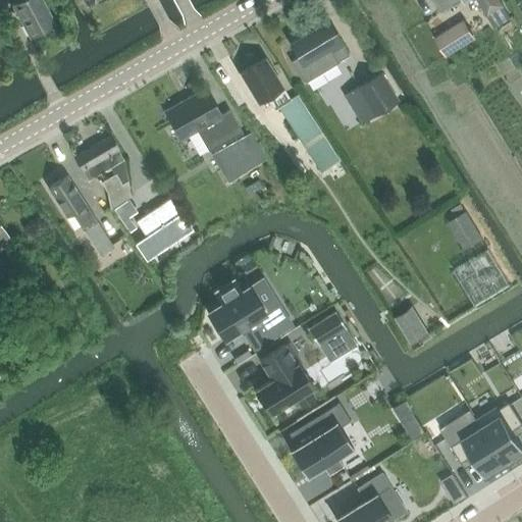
[(21,0),(12,5),(30,38),(55,24),(42,0),(21,0)]
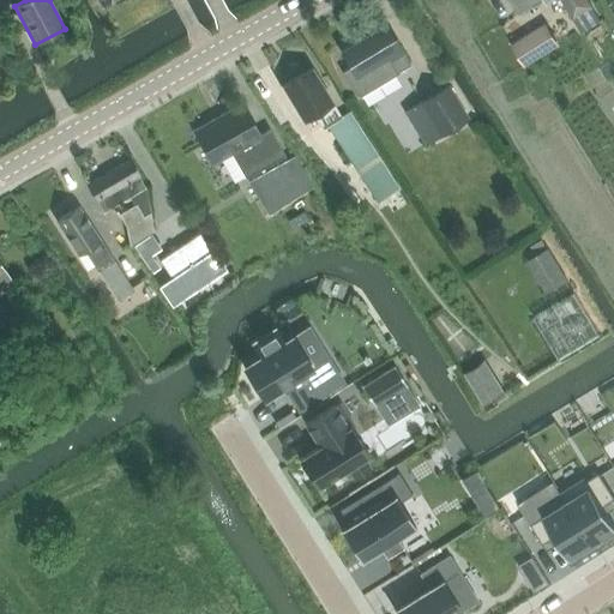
[(510,0),(518,13),(540,0),(510,0)]
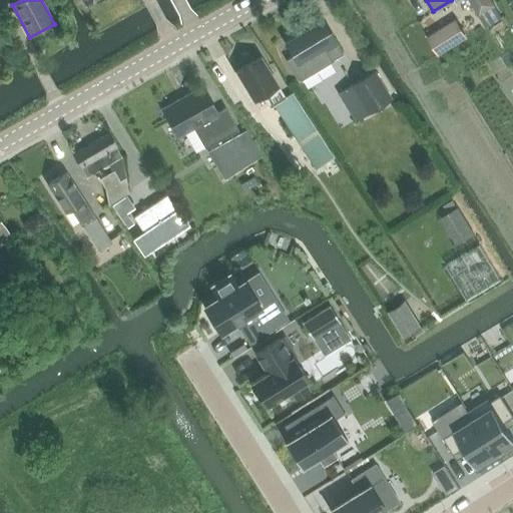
[(491,0),(469,0),(479,15),(495,6),(491,0)]
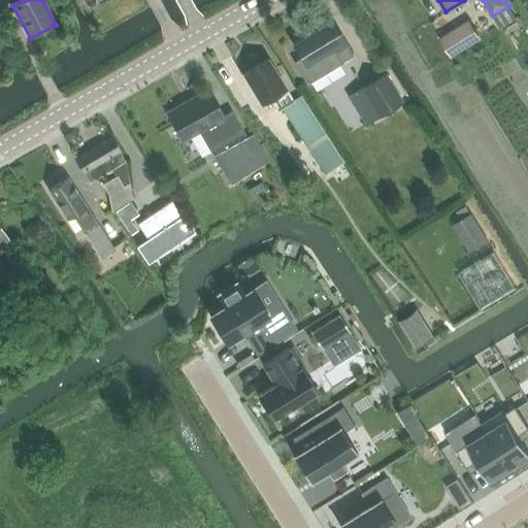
[(509,6),(493,15),(500,28),(517,19),(509,6)]
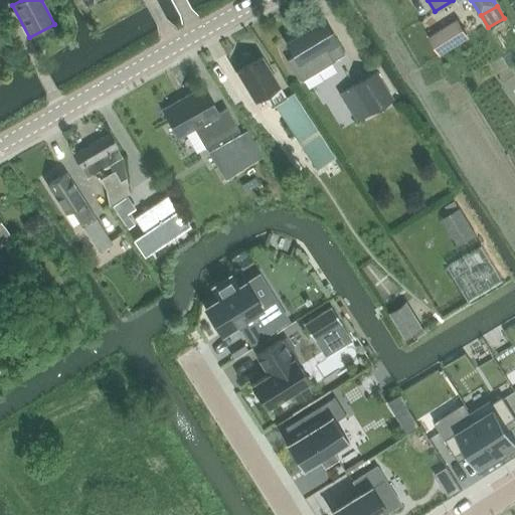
[(313,27),(313,26),(286,42),(294,56),(286,60),(297,79),(303,80),(334,62),(334,61),(344,54),(324,20),(313,27)]
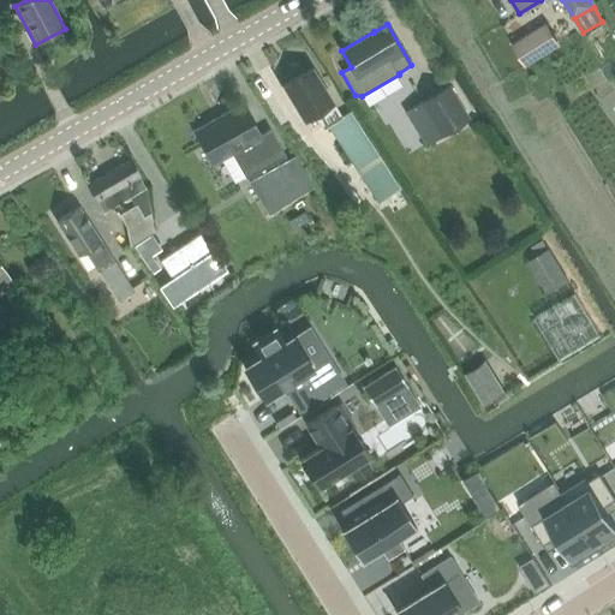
[(526,65),(559,45),(547,24),(513,45),(526,65)]
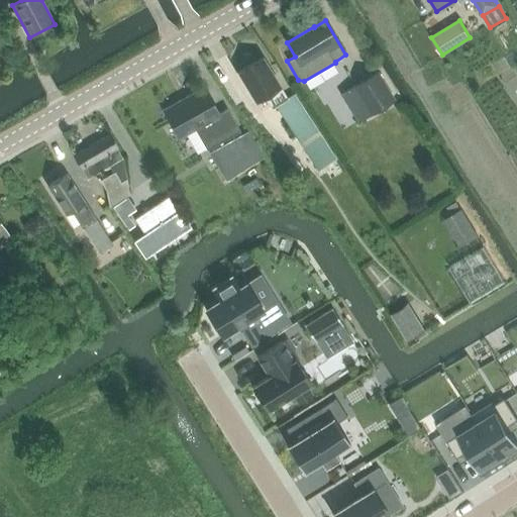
[(263,58),(238,73),(255,102),(265,96),(272,108),(275,106),(287,98),(263,58)]
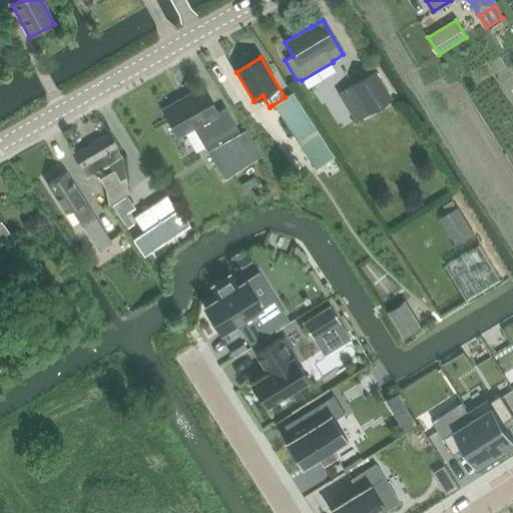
[(350,87),(352,91),(366,114),(390,100),(374,73),(350,87)]
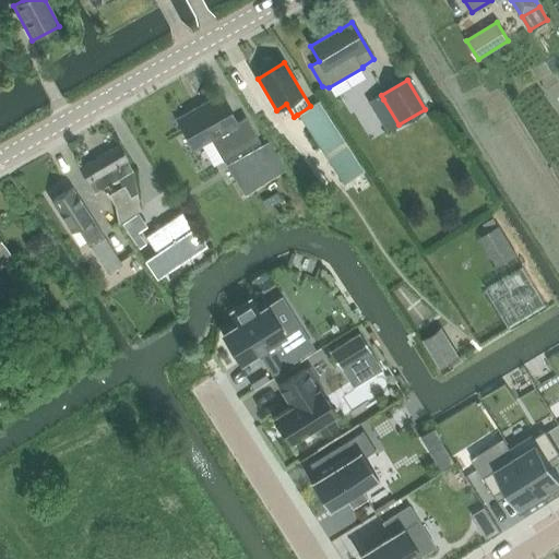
[(236,122),(219,94),(177,119),(193,149),(211,140),(223,162),(260,142),(246,117),(236,122)]
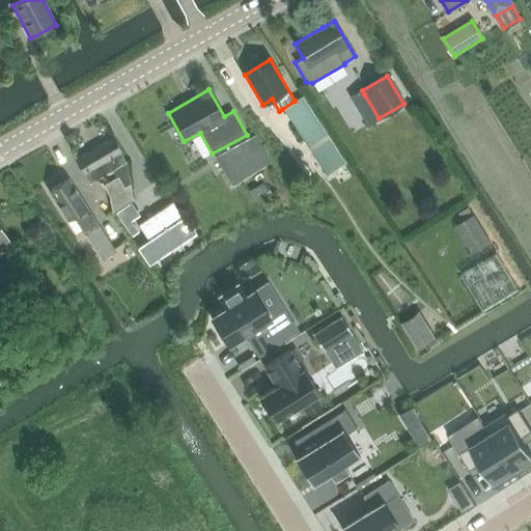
[(295,101),(282,109),(326,176),(344,164),(301,96),(295,101)]
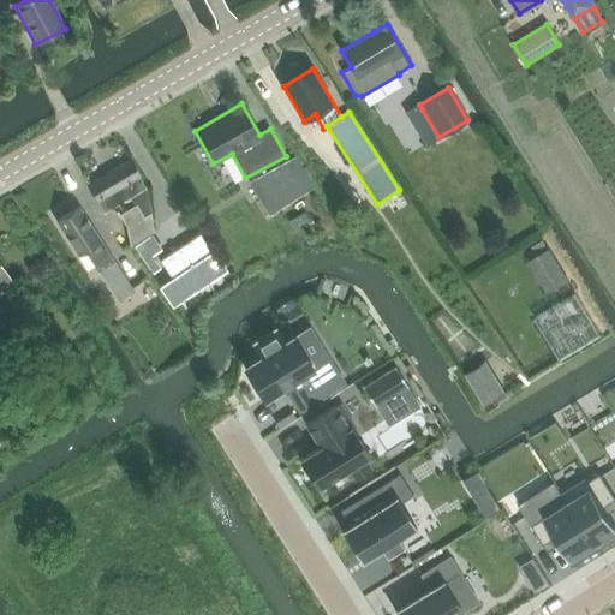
[(88,185),(103,213),(130,197),(145,187),(130,160),(88,185)]
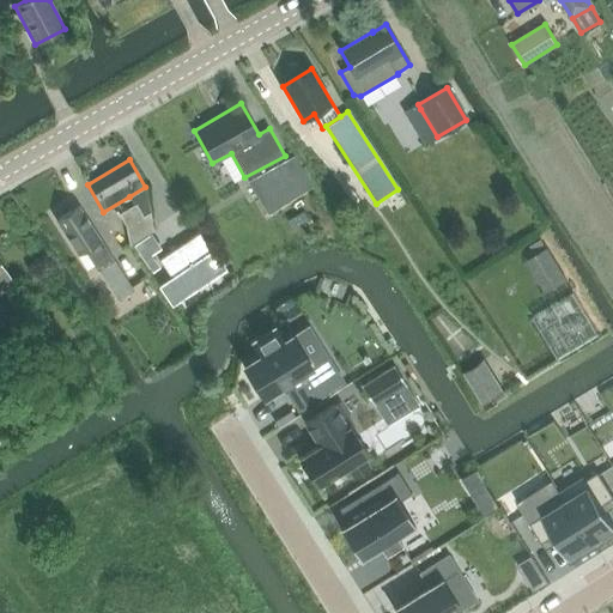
[(268,169),(287,202),(304,192),(285,161),(268,169)]
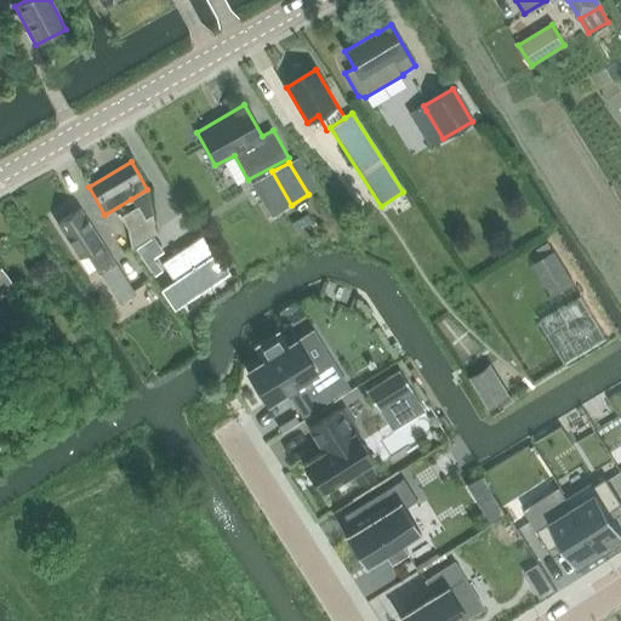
[(147,189),(131,199),(136,208),(137,206),(144,218),(151,215),(147,189)]
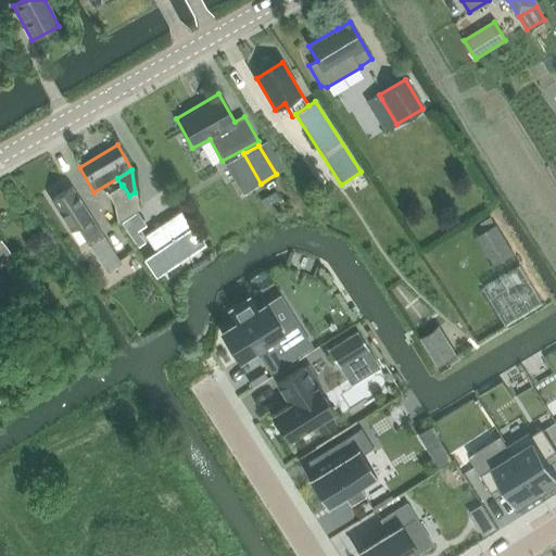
[(122,186),(108,193),(113,204),(117,220),(138,210),(135,192),(129,196),(123,185),(122,186)]
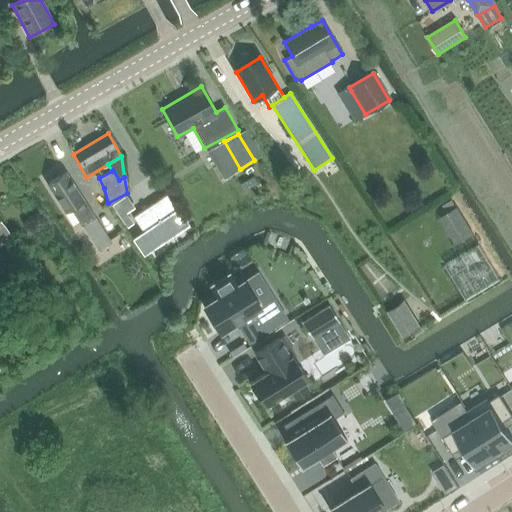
[(84,199),(83,199),(65,172),(47,183),(66,212),(70,210),(98,252),(111,243),(90,211),(91,210),(84,199)]
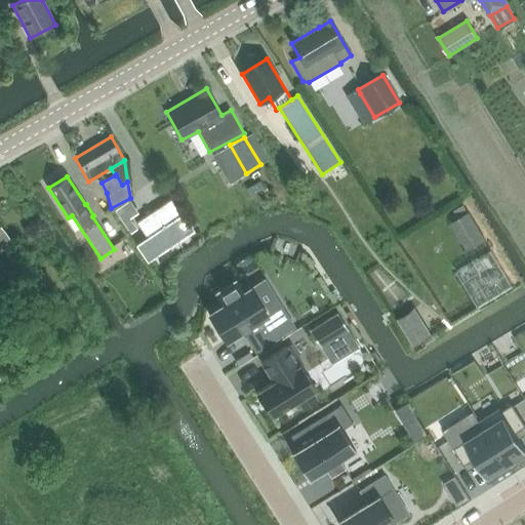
[(259,180),(246,189),(250,196),(264,188),(259,180)]
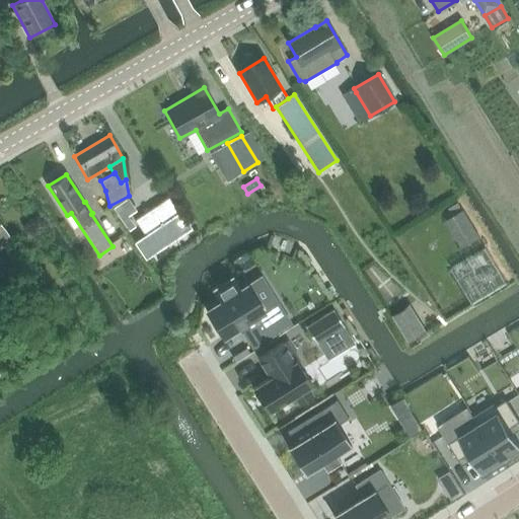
[(168,197),(134,220),(145,236),(137,241),(147,256),(144,258),(145,260),(183,233),(182,231),(180,232),(171,219),(180,214),(168,197)]
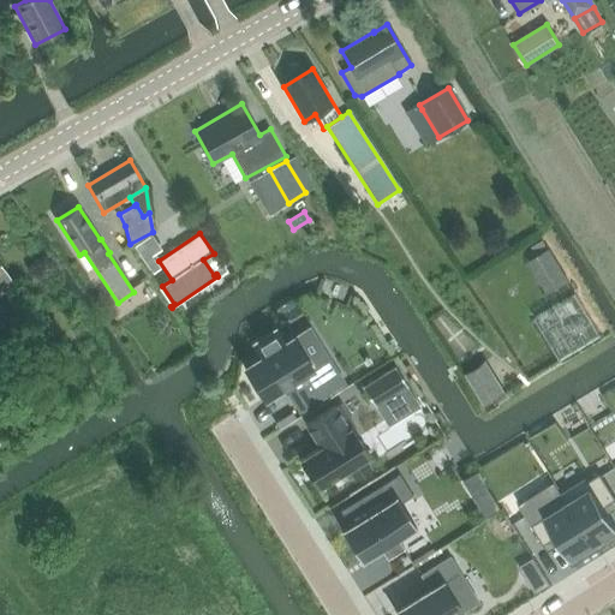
[(549,244),(525,256),(543,292),(567,281),(549,244)]
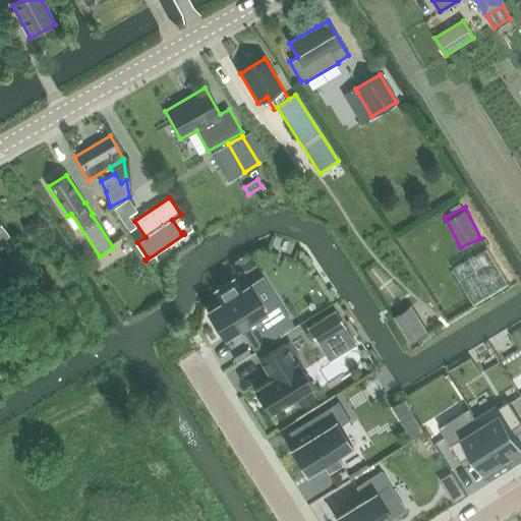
[(0,249),(12,242),(0,222),(0,249)]
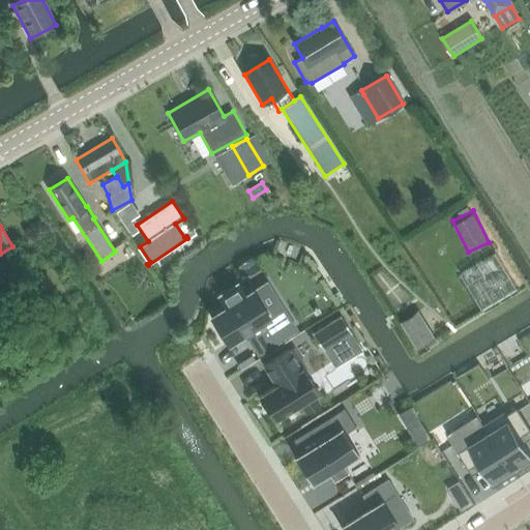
[(517,288),(495,253),(461,273),(482,308),(517,288)]
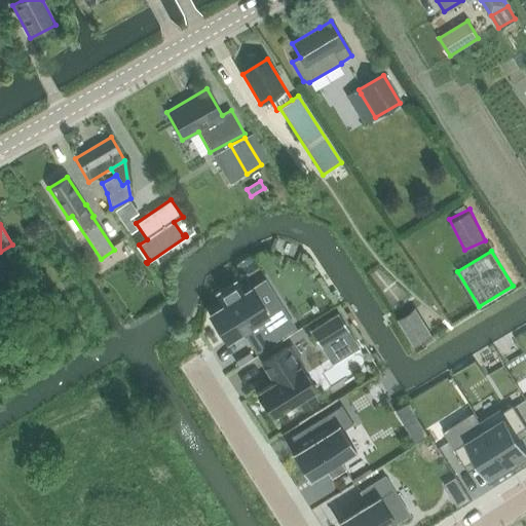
[(223,304),(209,313),(226,341),(243,330),(257,350),(294,327),(280,304),(266,313),(250,288),(242,293),(235,283),(217,294),(223,304)]
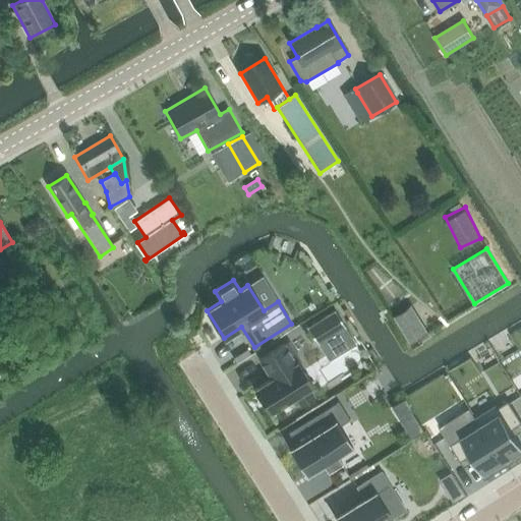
[(411,306),(394,316),(410,343),(427,333),(411,306)]
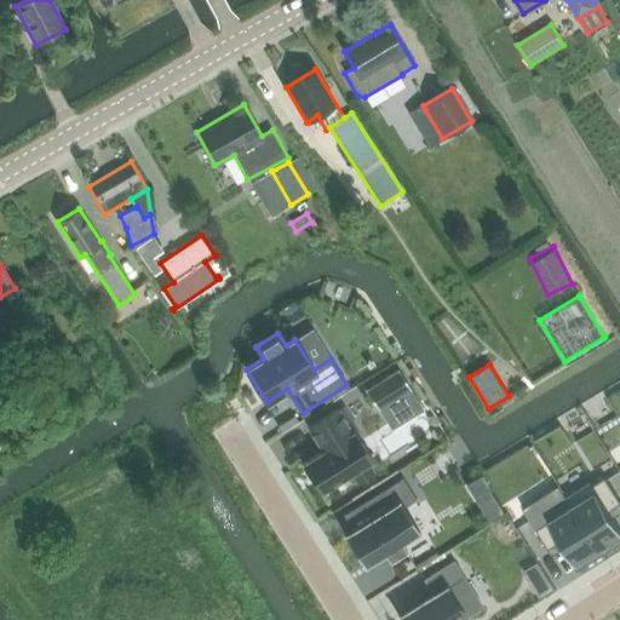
[(399,369),(366,390),(377,409),(379,408),(397,396),(409,417),(422,409),(409,389),(411,388),(399,369)]
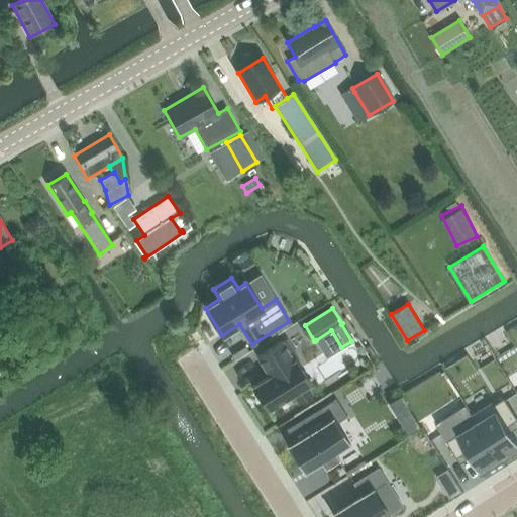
[(269,375),(251,386),(267,410),(292,394),(298,403),(312,395),(306,385),(310,382),(295,358),(293,359),(281,340),(256,356),(269,375)]
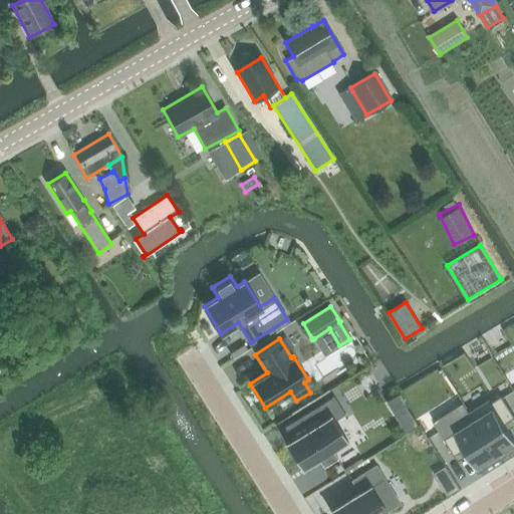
[(333,395),(284,426),(291,438),(284,442),(301,469),(318,458),(322,464),(336,455),(332,449),(347,440),(334,420),(344,413),(333,395)]
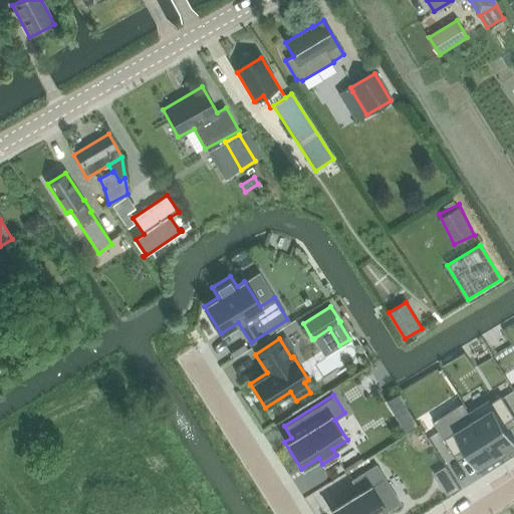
[(490,398),(469,411),(474,419),(475,419),(500,459),(501,458),(513,449),(513,447),(512,445),(513,444),(513,443),(513,437),(509,428),(505,423),(513,417),(513,414),(502,395),(492,402),(490,398)]
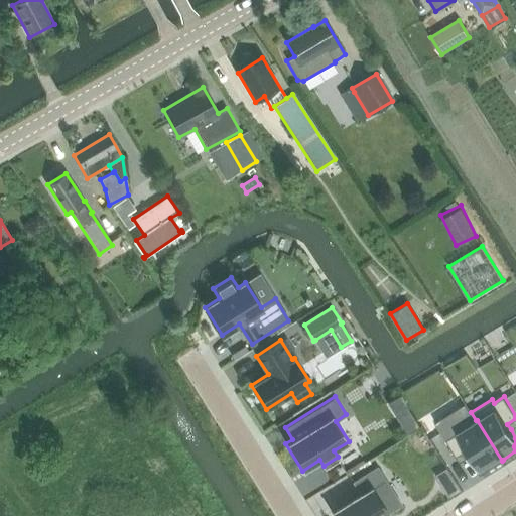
[(413,415),(399,423),(406,434),(420,426),(413,415)]
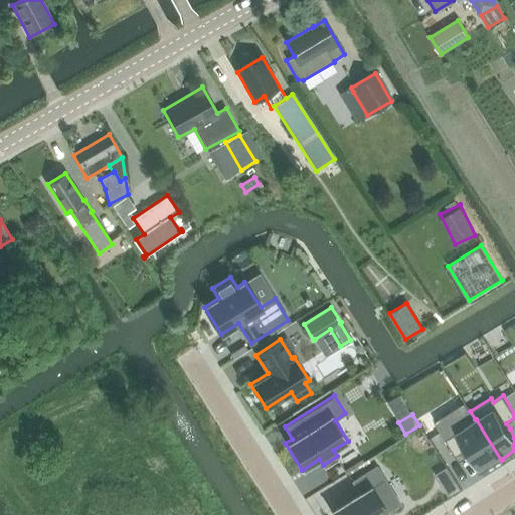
[(475,419),(445,439),(456,456),(466,449),(470,455),(478,468),(483,465),(486,469),(499,460),(500,461),(501,460),(476,419),(475,419)]
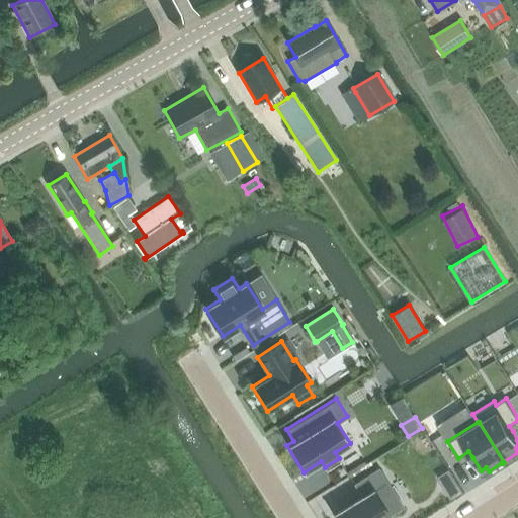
[(362,496),(332,514),(334,517),(383,517),(402,506),(378,468),(354,484),(362,496)]
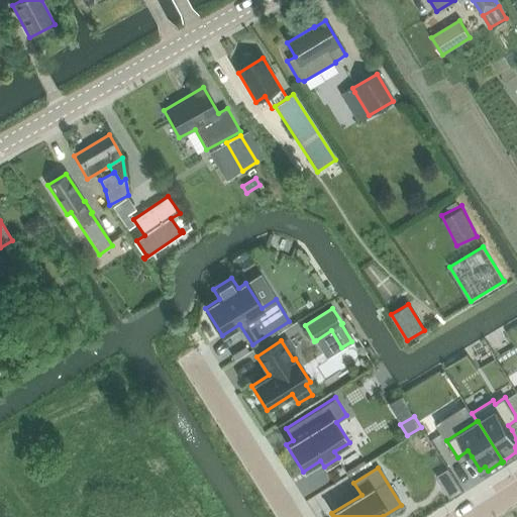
[(455,481),(444,489),(450,498),(461,491),(455,481)]
